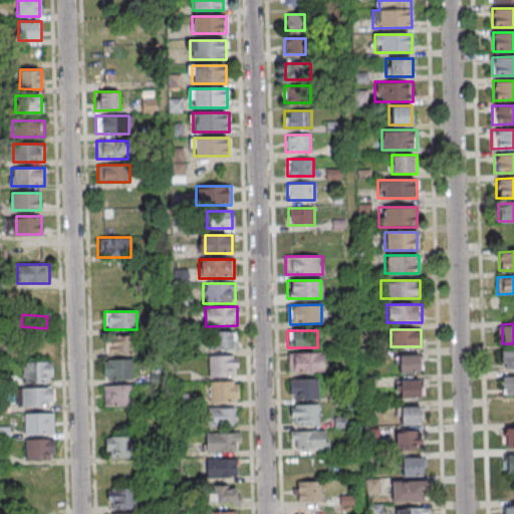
[(235,350),(235,333),(208,333),(208,350),(235,350)]
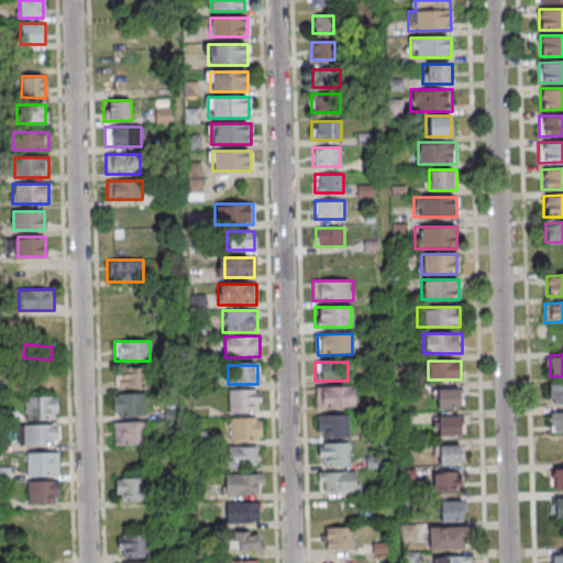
[(148,368),(117,368),(117,386),(148,386),(148,368)]
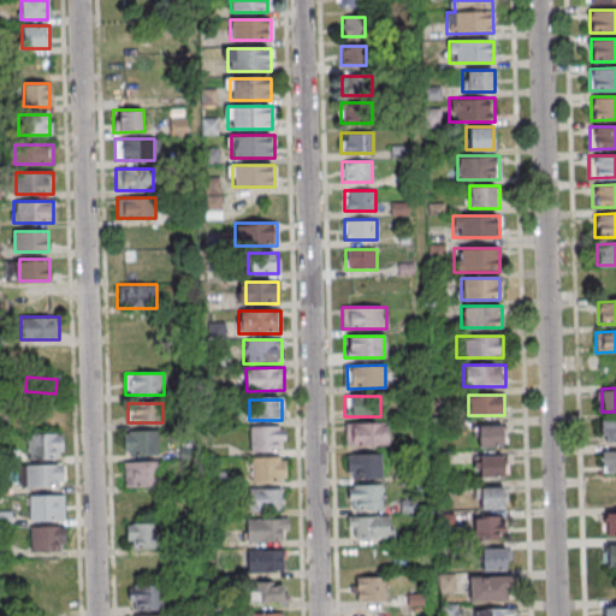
[(53,404),(23,404),(23,427),(53,427),(53,404)]
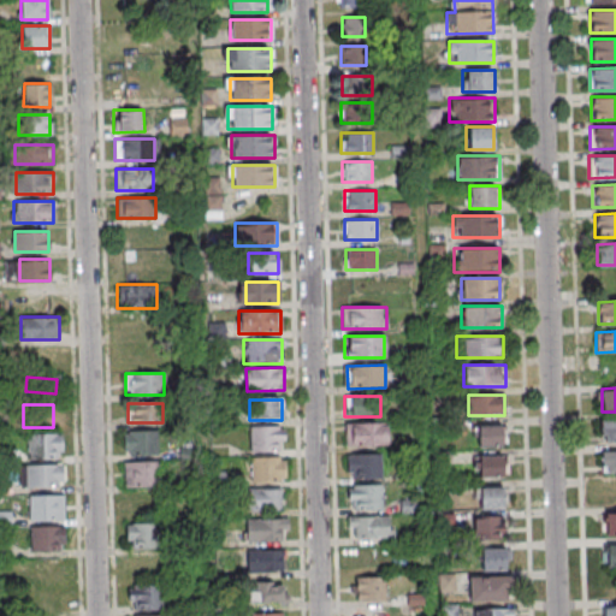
[(615,440),(615,419),(600,420),(600,440),(615,440)]
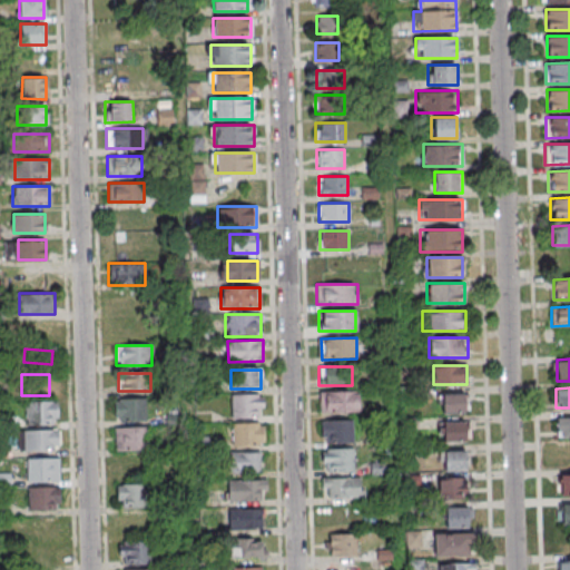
[(320,391),(320,412),(359,412),(359,391),(320,391)]
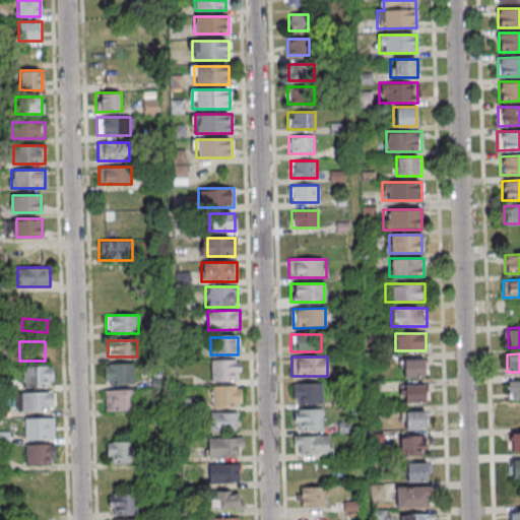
[(425,360),(400,360),(400,377),(425,377),(425,360)]
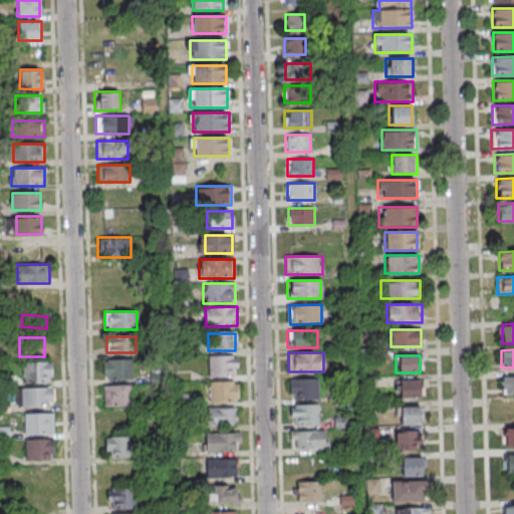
[(209,356),(209,377),(237,377),(237,356),(209,356)]
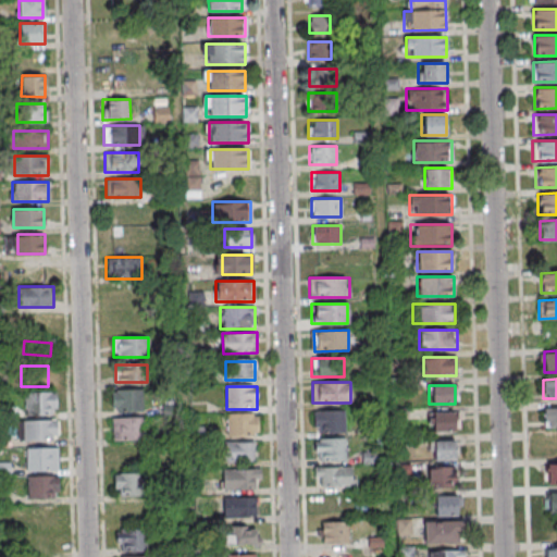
[(111,411),(143,411),(143,390),(111,390),(111,411)]
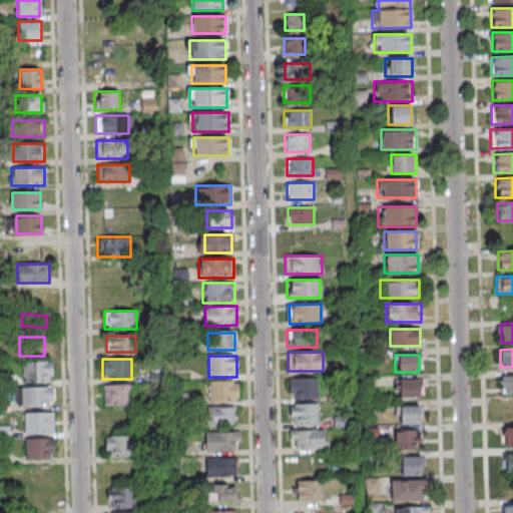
[(52,363),(23,363),(22,383),(51,384),(52,363)]
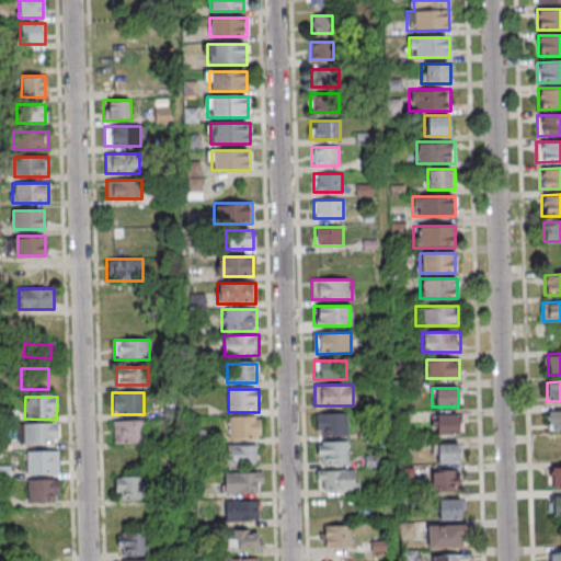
[(548,431),(560,430),(560,410),(548,410),(548,431)]
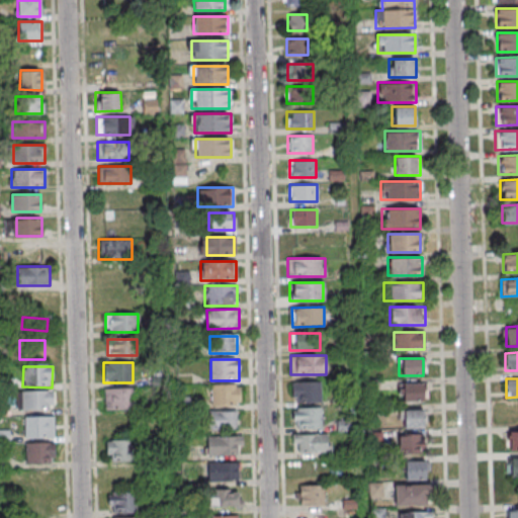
[(291,381),(291,403),(320,403),(320,381),(291,381)]
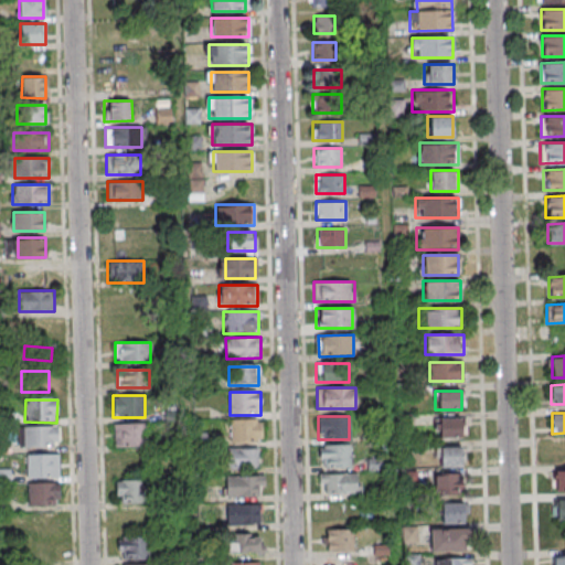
[(438,417),(438,438),(464,438),(464,417),(438,417)]
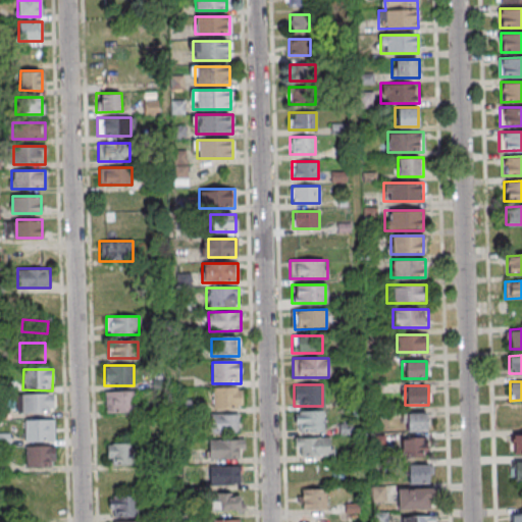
[(212,388),(212,409),(241,409),(241,388),(212,388)]
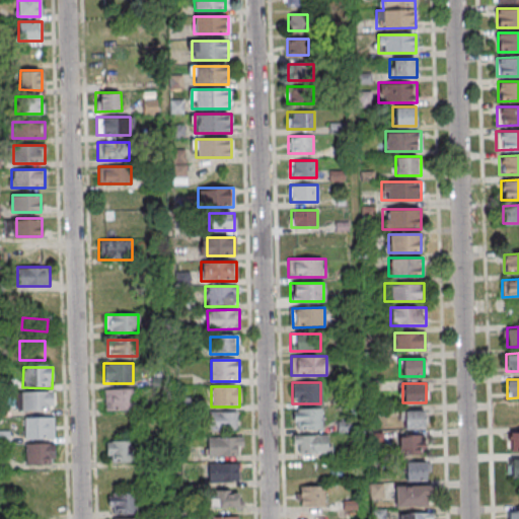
[(134,389),(105,389),(105,410),(134,410),(134,389)]
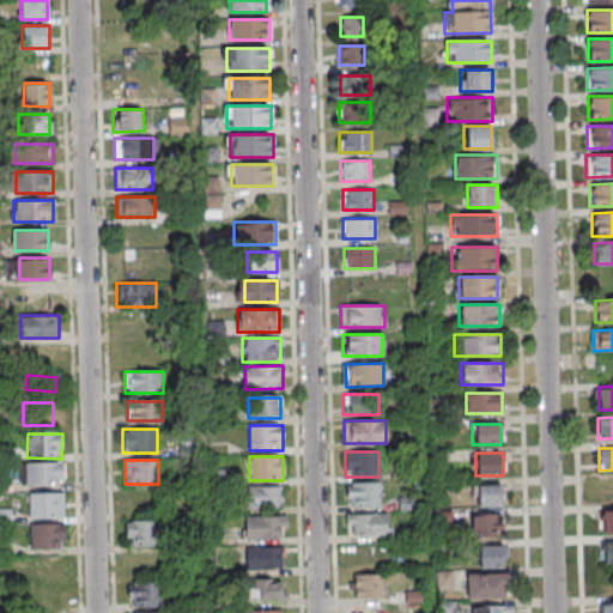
[(25,465),(25,487),(64,487),(64,465),(25,465)]
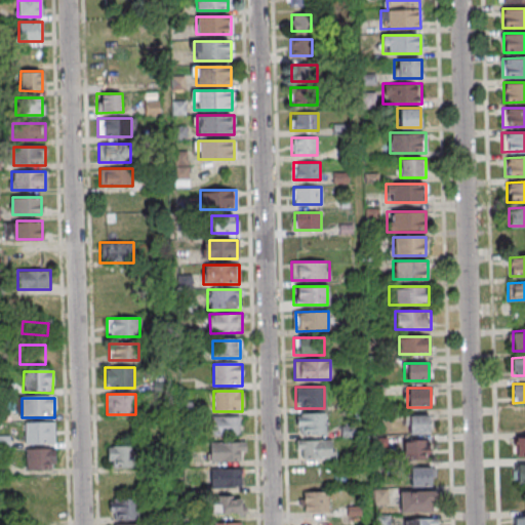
[(325,412),(295,412),(295,434),(325,434),(325,412)]
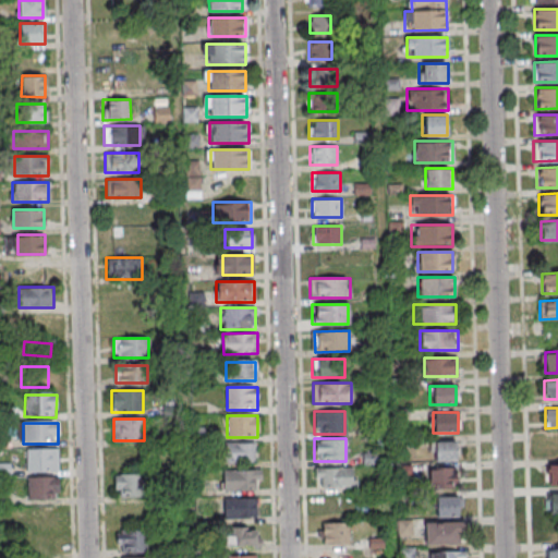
[(433,443),(433,461),(456,461),(456,443),(433,443)]
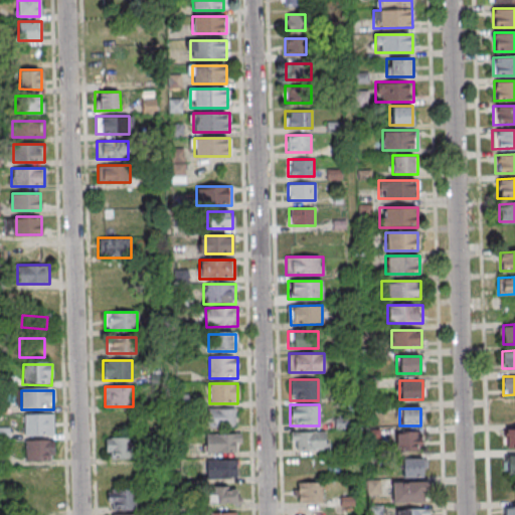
[(236,410),(205,410),(205,427),(236,427),(236,410)]
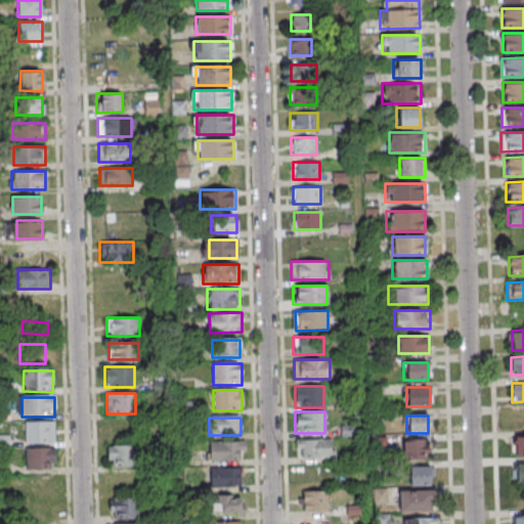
[(54,423),(24,423),(24,444),(54,444),(54,423)]
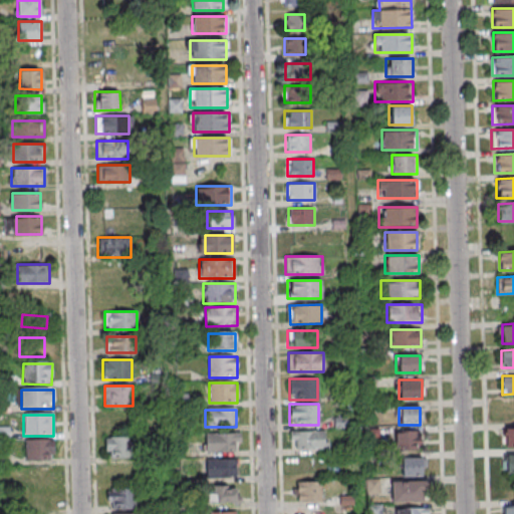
[(513,445),(513,427),(504,427),(504,446),(513,445)]
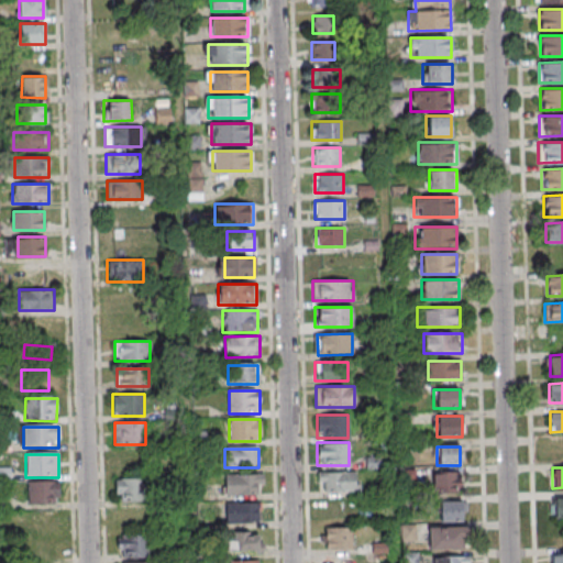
[(318,490),(356,490),(356,472),(318,472),(318,490)]
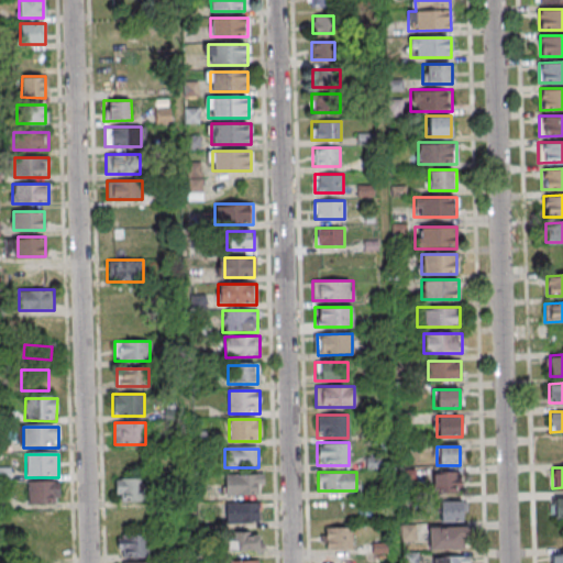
[(440,489),(461,487),(460,473),(439,475),(440,489)]
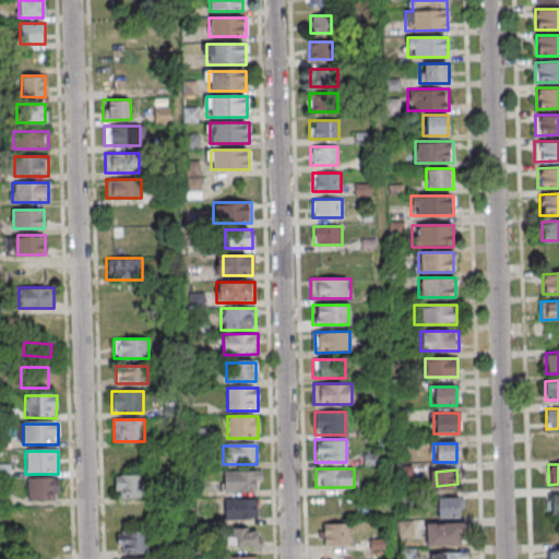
[(223,490),(261,490),(261,472),(223,472),(223,490)]
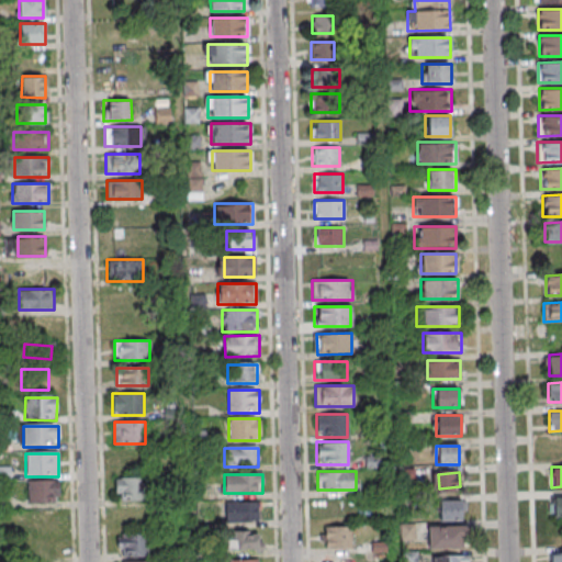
[(146,478),(114,478),(114,501),(146,501),(146,478)]
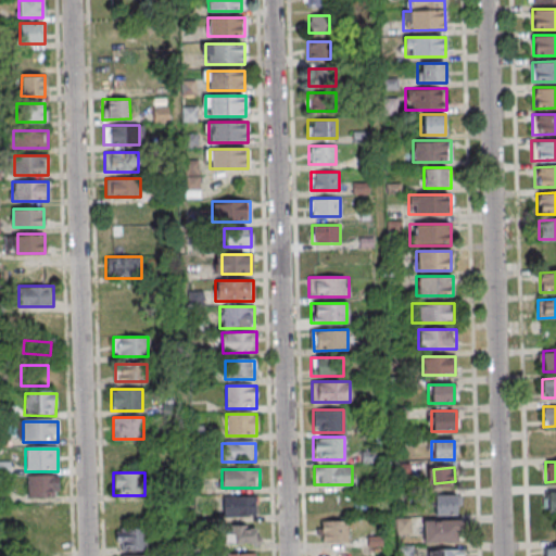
[(58,477),(25,477),(25,497),(58,497),(58,477)]
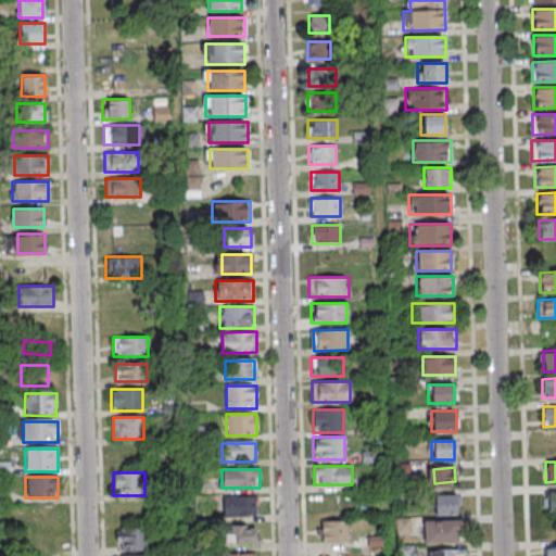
[(555,490),(546,491),(546,512),(555,510),(555,490)]
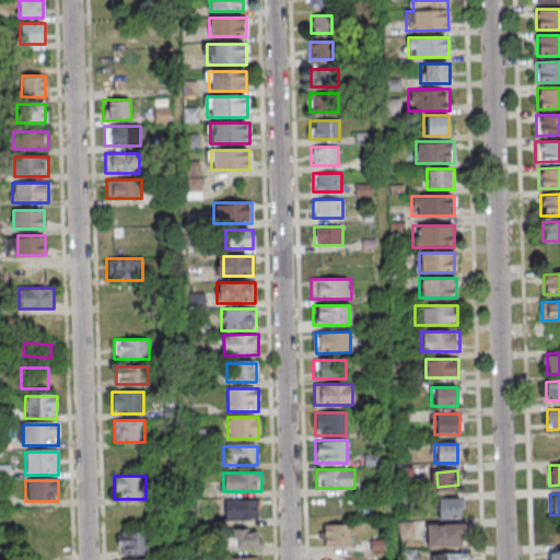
[(459,498),(435,498),(435,518),(459,518),(459,498)]
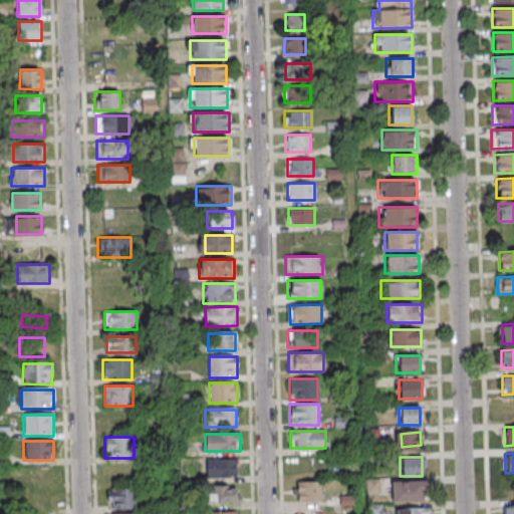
[(236,459),(204,459),(204,478),(236,478),(236,459)]
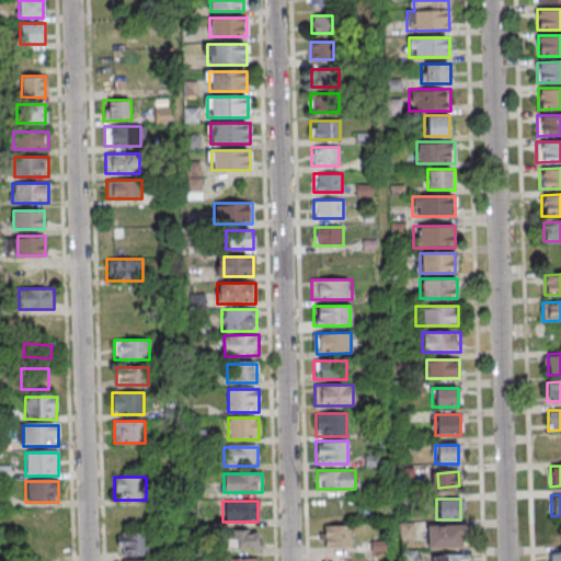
[(401,540),(412,540),(412,524),(401,524),(401,540)]
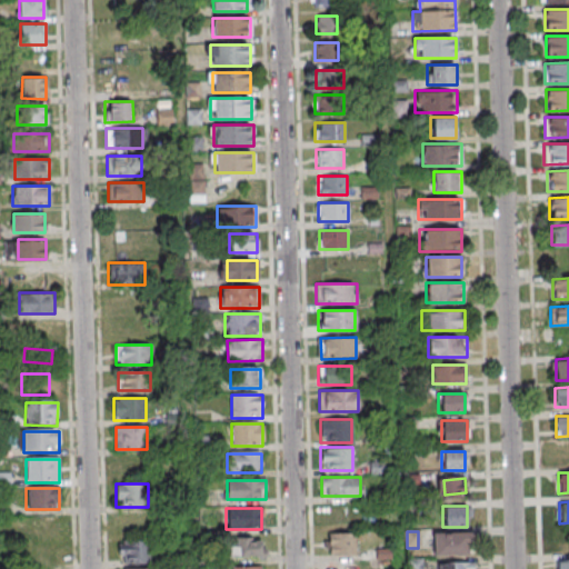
[(329,532),(329,555),(355,555),(355,532),(329,532)]
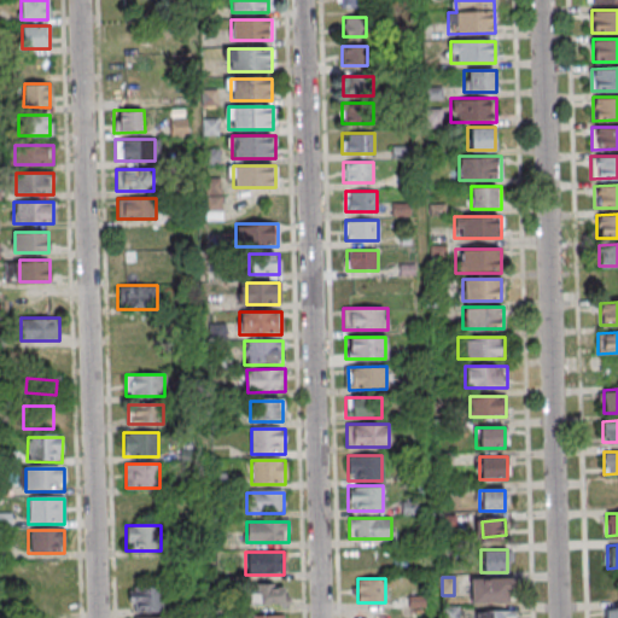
[(468,579),(468,605),(513,605),(513,579),(468,579)]
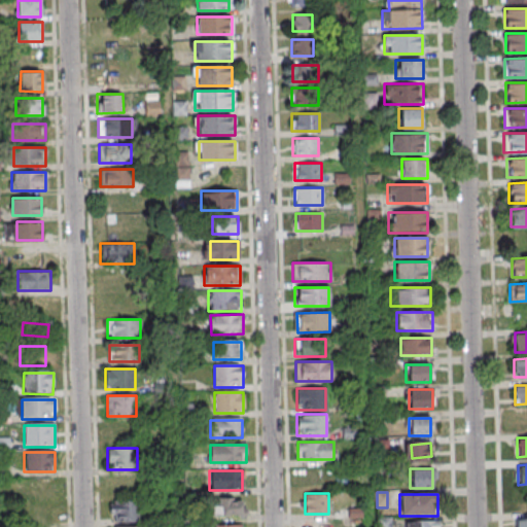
[(214,517),(244,517),(244,499),(214,499),(214,517)]
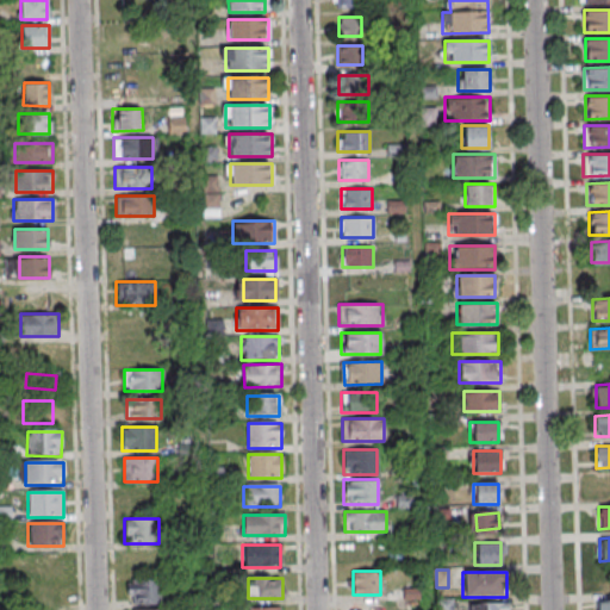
[(160,579),(128,579),(128,603),(160,603),(160,579)]
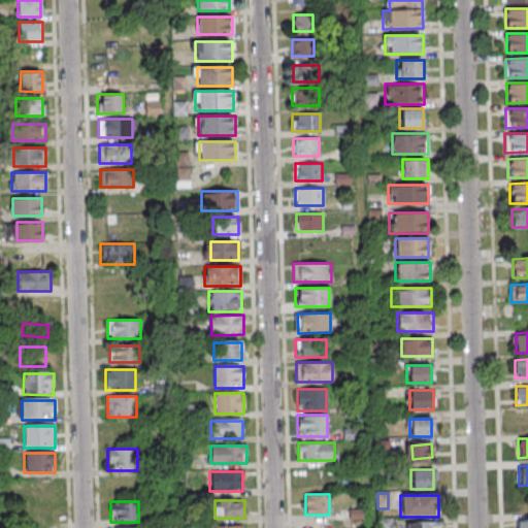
[(517,527),(527,527),(527,519),(517,519),(517,527)]
